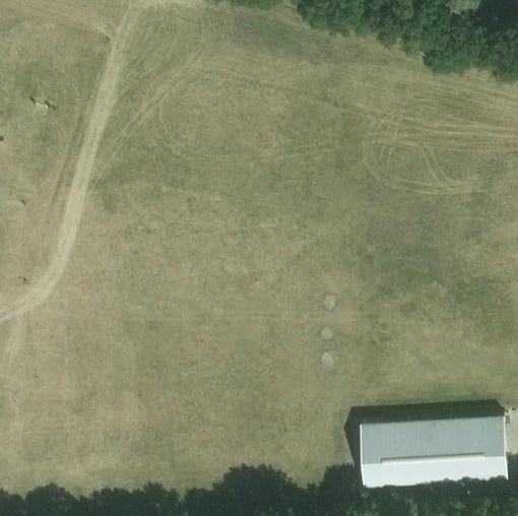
[(502,416),(359,425),(362,487),(505,478),(502,416)]
